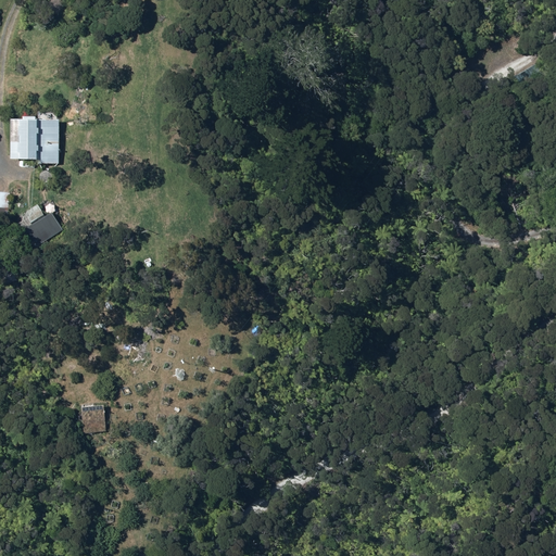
[(39,158),(39,163),(60,163),(61,118),(38,117),(38,115),(25,114),(25,117),(13,117),(12,158),(39,158)]
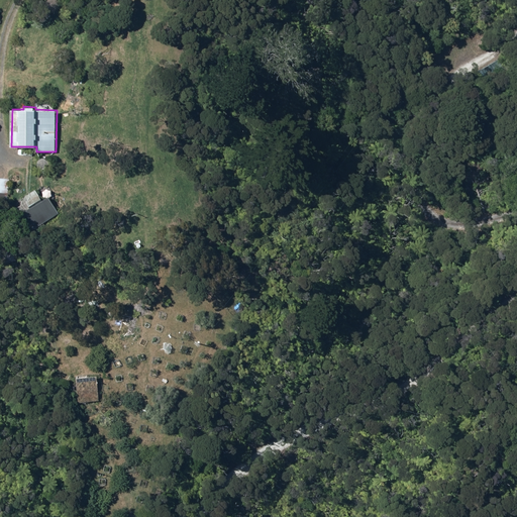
[(0,202),(6,203),(9,179),(0,177),(0,202)]
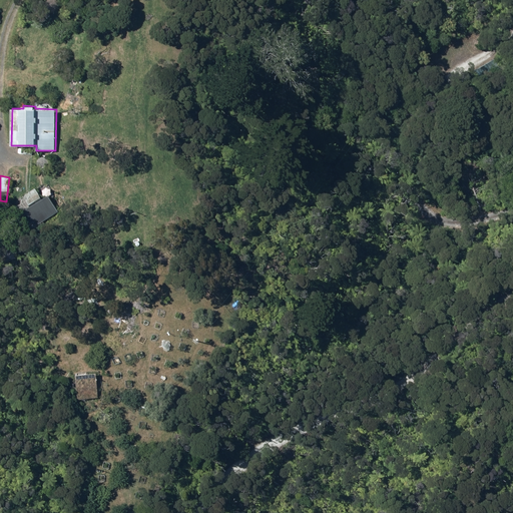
[(38,187),(24,195),(32,208),(45,201),(38,187)]
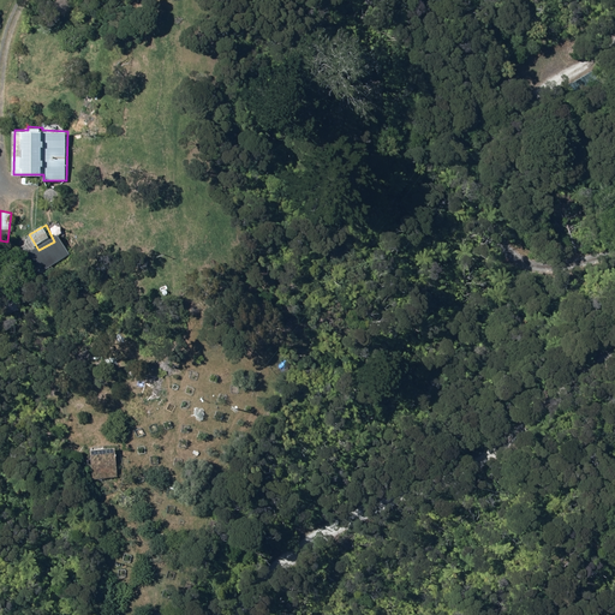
[(3,298),(6,308),(22,300),(18,291),(3,298)]
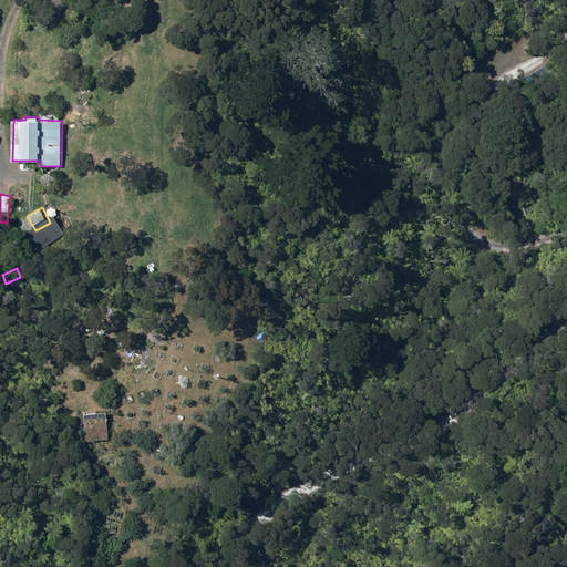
[(130,566),(120,554),(113,559),(117,566),(130,566)]
